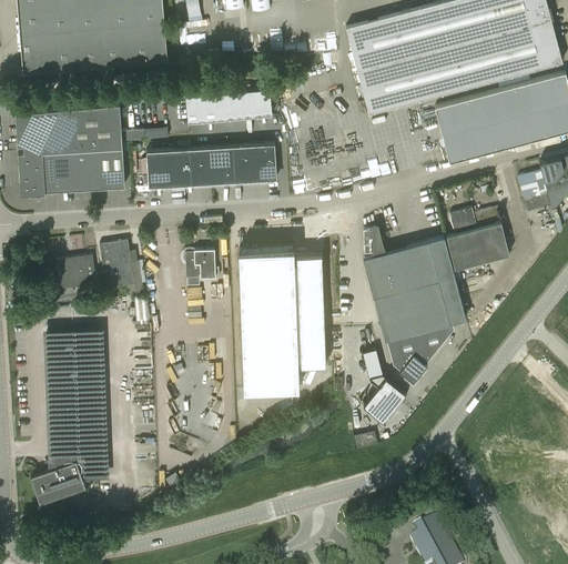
[(16,0),(22,71),(22,76),(23,76),(168,63),(162,0),(16,0)]
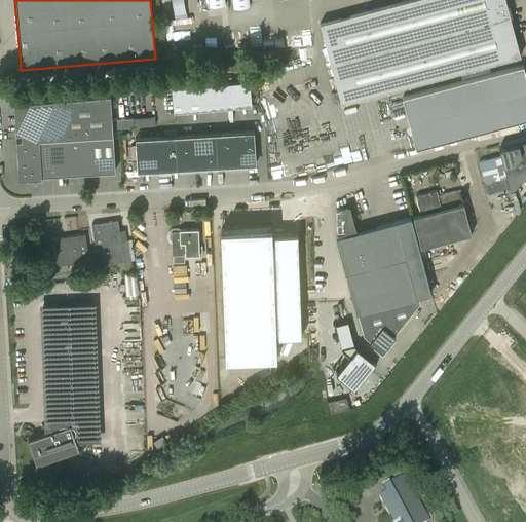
[(224,0),(208,0),(210,10),(225,8),(224,0)]
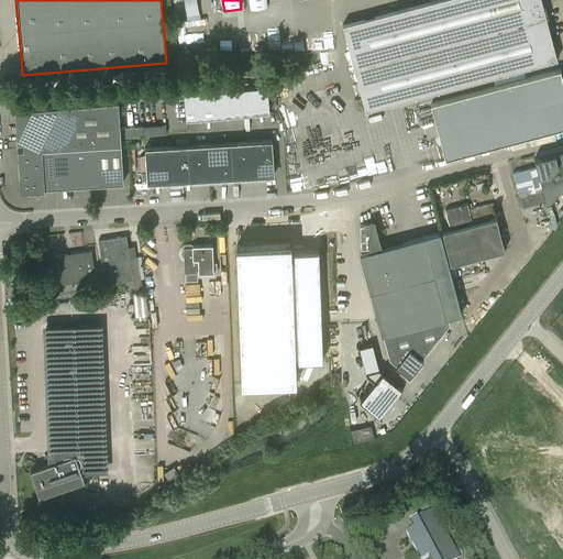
[(266,0),(247,0),(250,13),(267,11),(266,0)]
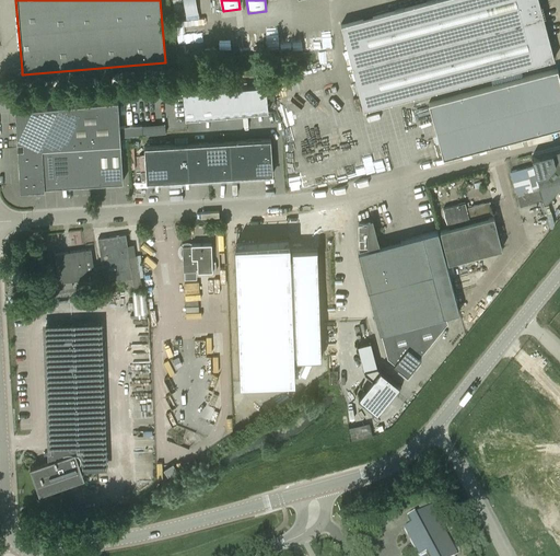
[(447,0),(341,29),(346,45),(363,114),(555,62),(537,0),(447,0)]
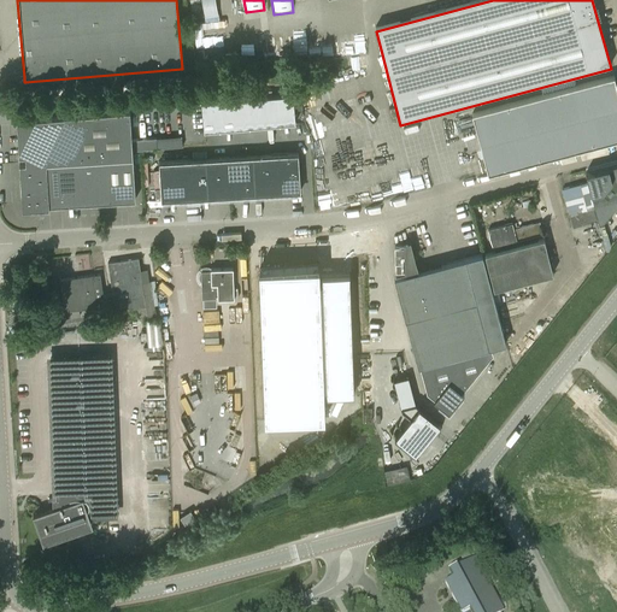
[(616,112),(615,103),(616,101),(616,96),(613,82),(615,82),(613,81),(471,119),(488,178),(616,143),(616,112)]
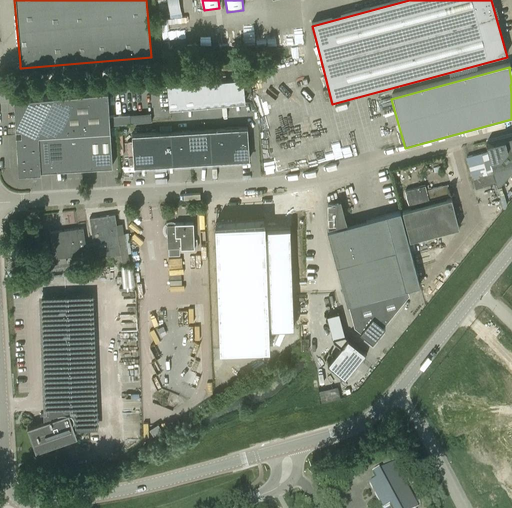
[(243,82),(168,89),(170,113),(246,106),(243,82)]
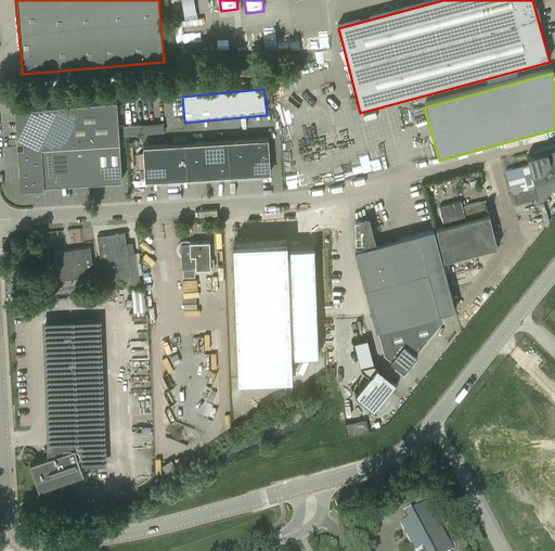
[(117,103),(15,112),(17,144),(23,144),(23,151),(41,150),(55,149),(69,149),(86,148),(119,145),(119,140),(140,138),(139,128),(118,130),(117,103)]
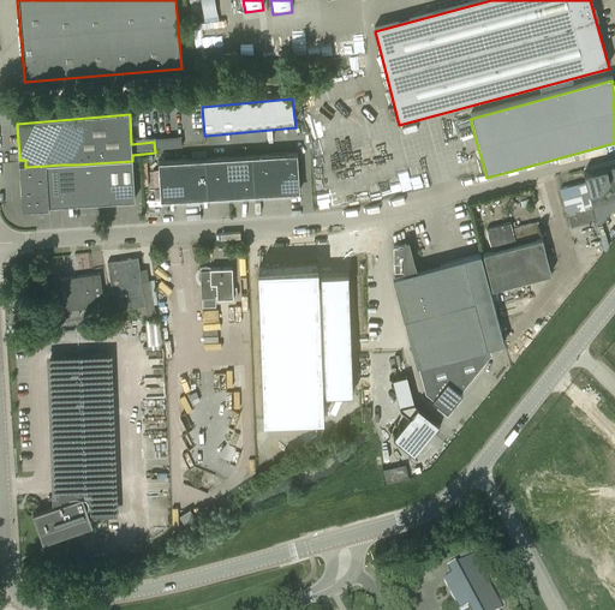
[(163,142),(154,142),(155,153),(165,151),(163,142)]
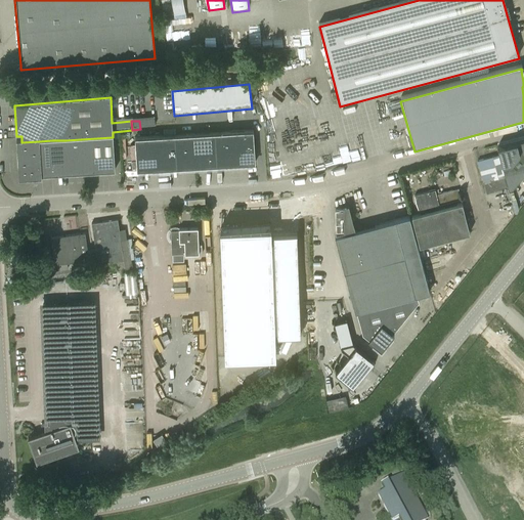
[(254,134),(237,135),(238,168),(256,167),(254,134)]
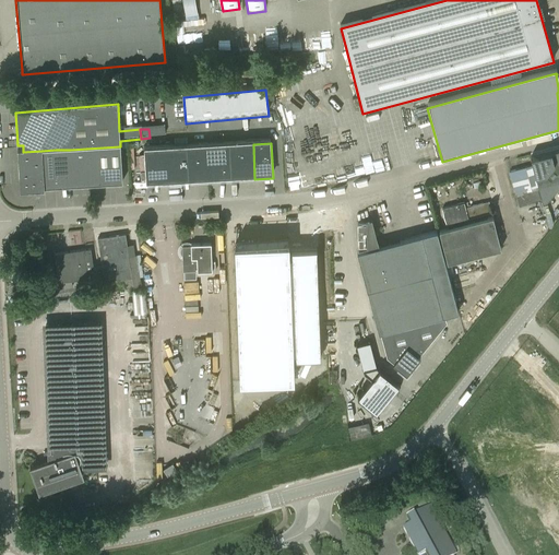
[(254,179),(253,144),(236,145),(238,180),(254,179)]
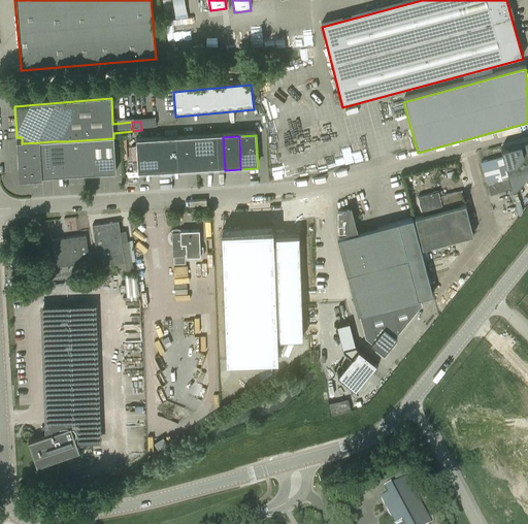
[(223,137),(194,139),(196,172),(225,170),(223,137)]
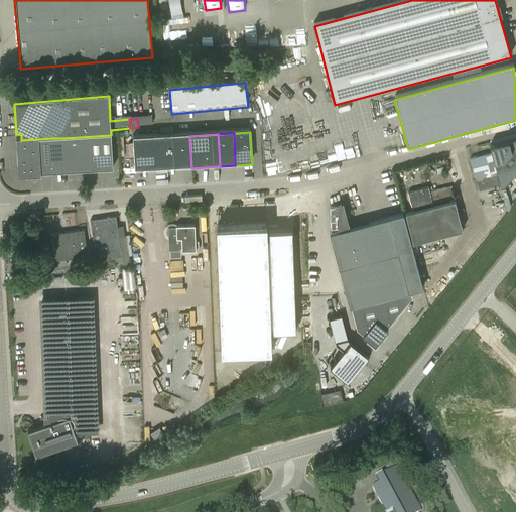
[(113,170),(111,135),(80,137),(82,172),(113,170)]
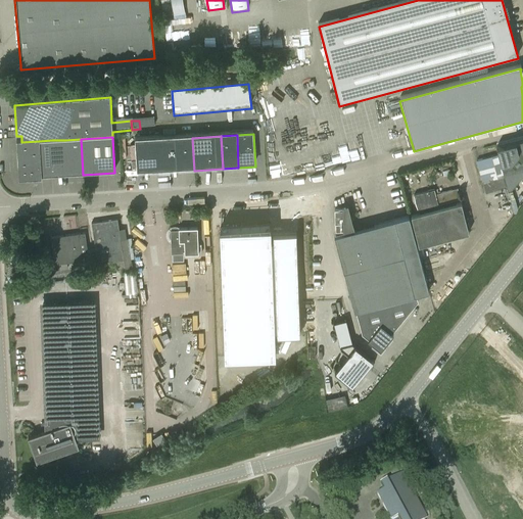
[(192,138),(177,139),(178,172),(194,171),(192,138)]
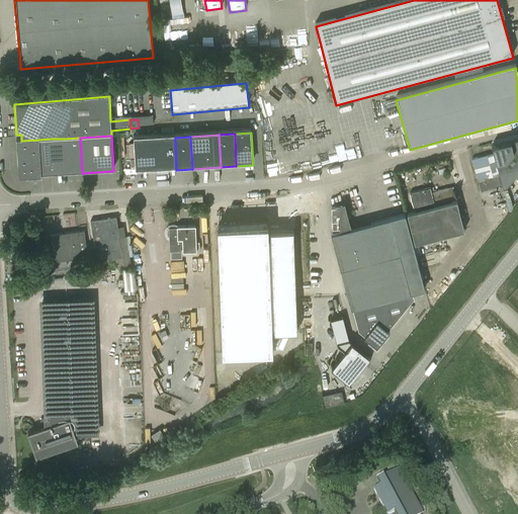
[(80,138),(65,139),(66,174),(82,173),(80,138)]
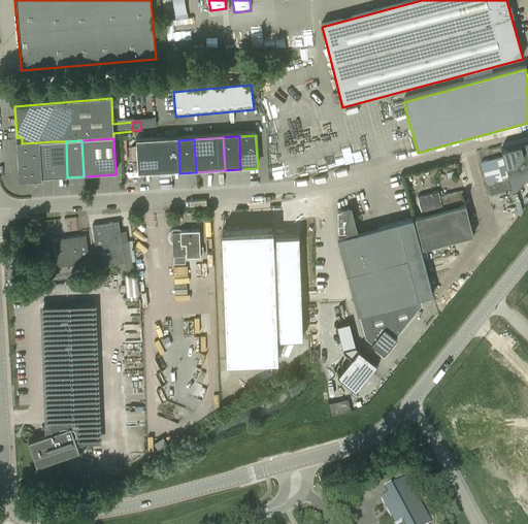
[(178,140),(158,141),(159,174),(179,173),(178,140)]
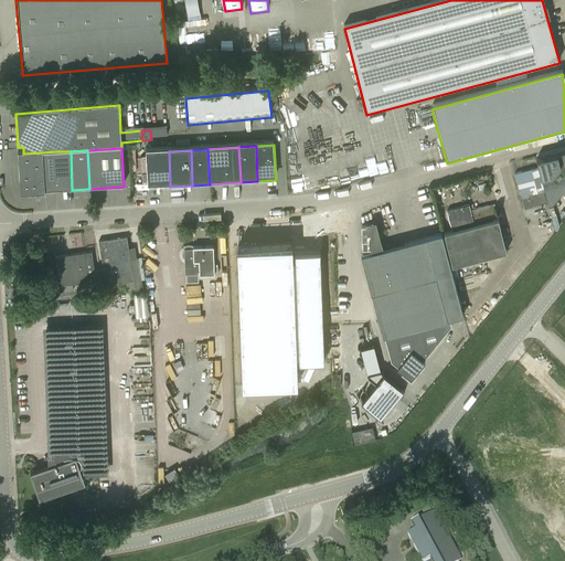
[(59,191),(56,151),(42,152),(44,193),(45,193),(45,192),(59,191)]
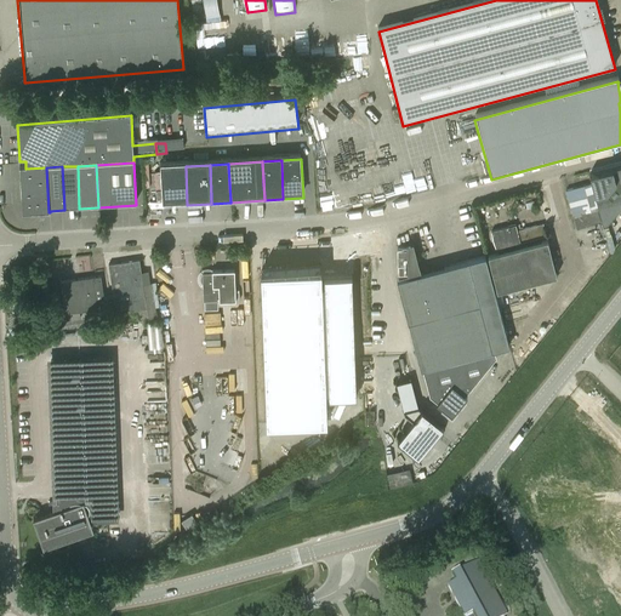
[(78,166),(62,166),(64,210),(79,209),(78,166)]
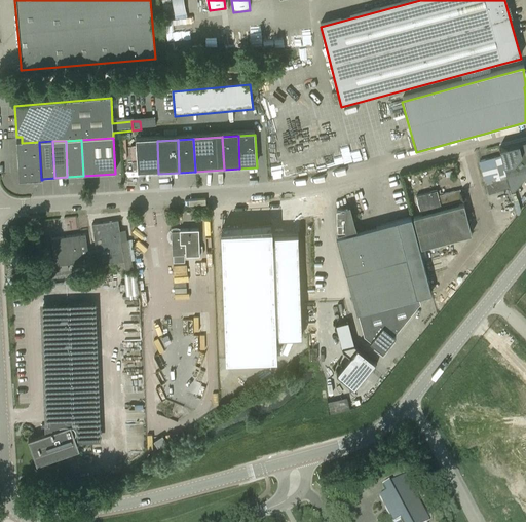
[(158,174),(157,141),(136,142),(138,175),(158,174)]
